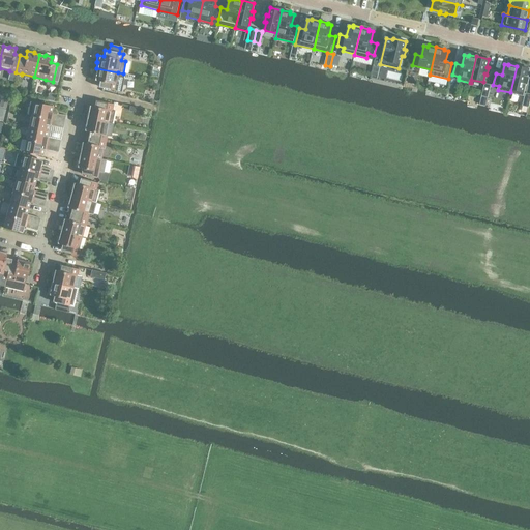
[(529,68),(517,66),(510,92),(523,95),(525,84),(527,84),(529,78),(527,77),(529,68)]
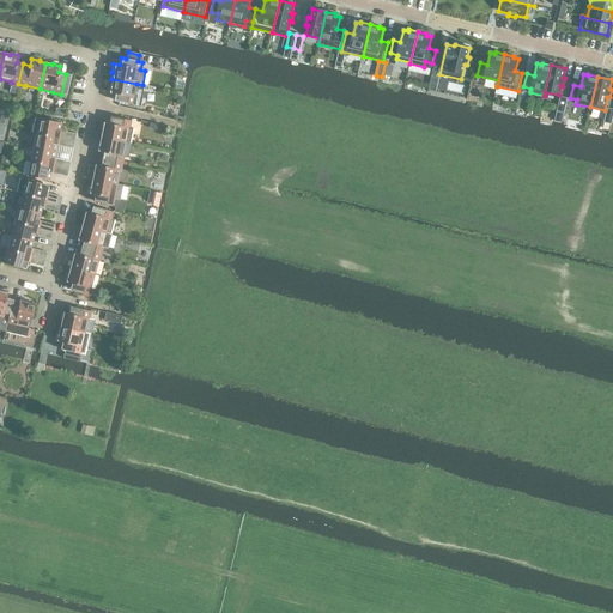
[(141,90),(143,85),(137,84),(111,79),(110,85),(109,85),(107,93),(114,95),(113,102),(139,107),(143,91),(141,90)]
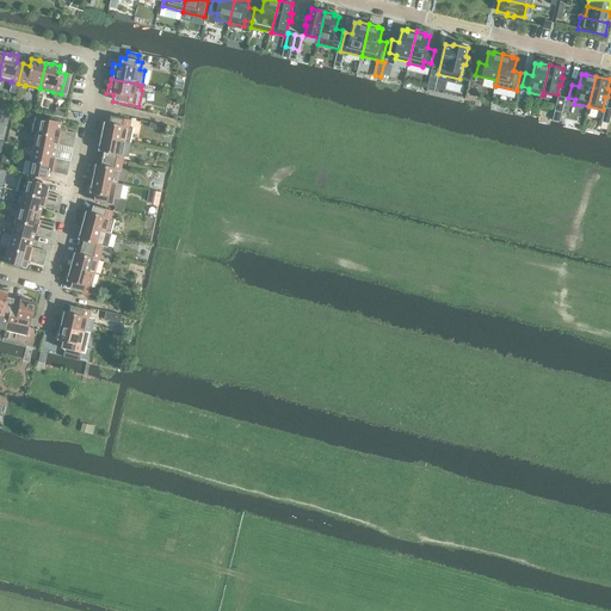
[(566,98),(559,97),(557,98),(559,98),(555,111),(562,112),(566,99),(566,98)]
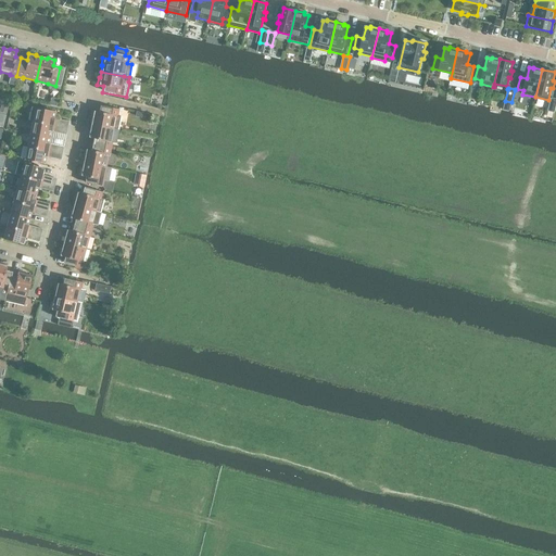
[(118,110),(103,106),(100,105),(98,112),(92,111),(90,118),(91,118),(90,124),(113,129),(118,130),(122,117),(116,116),(118,110)]
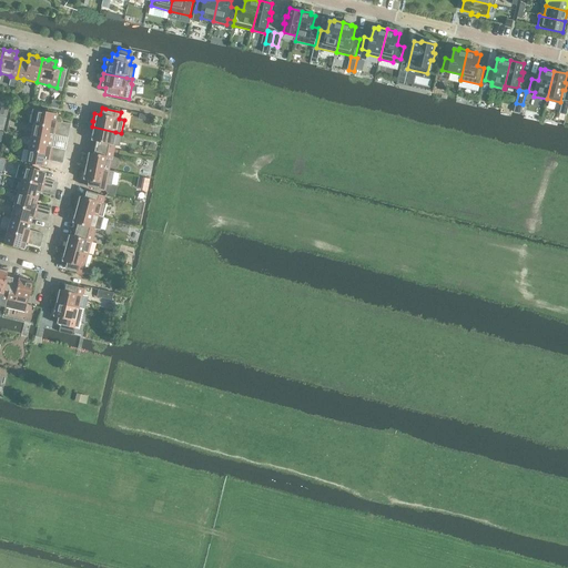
[(57,114),(54,114),(30,109),(28,123),(33,124),(33,123),(69,131),(70,124),(56,121),(57,114)]
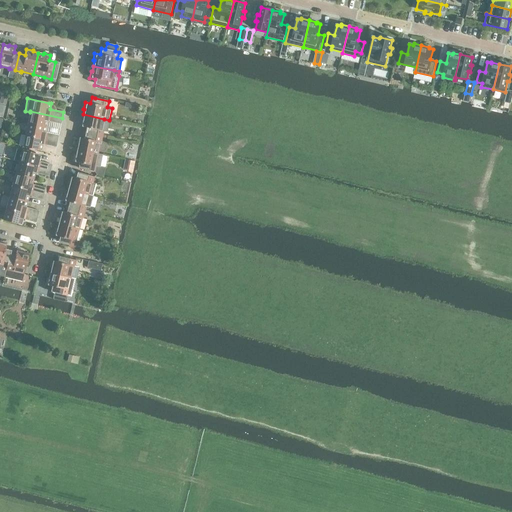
[(46,127),(47,121),(60,124),(62,118),(30,111),(30,112),(27,123),(46,127)]
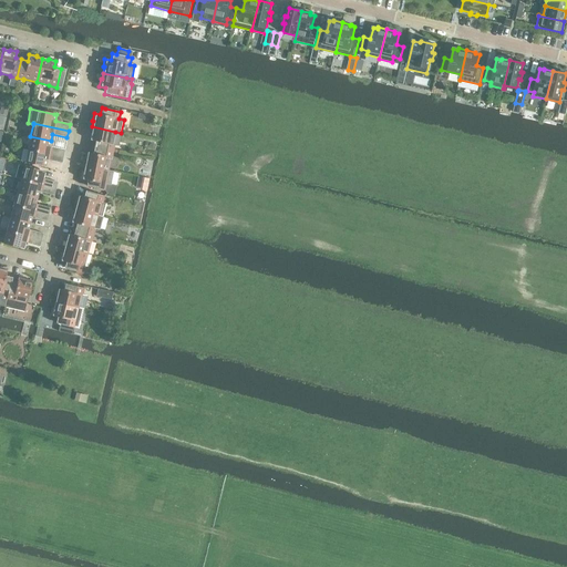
[(113,144),(115,132),(92,126),(91,133),(90,133),(89,140),(94,142),(93,147),(113,152),(114,145),(113,144)]
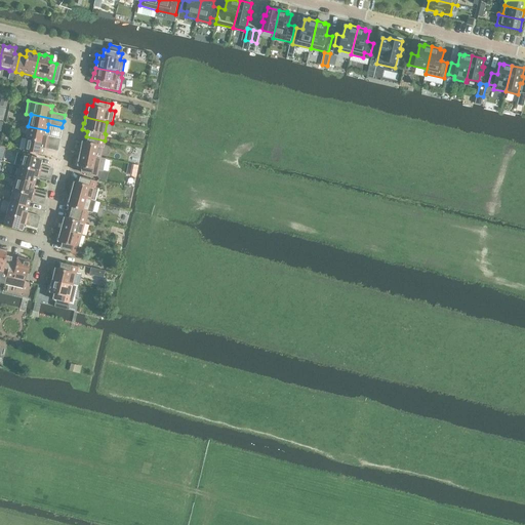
[(59,138),(46,136),(47,130),(28,126),(26,138),(58,145),(59,138)]
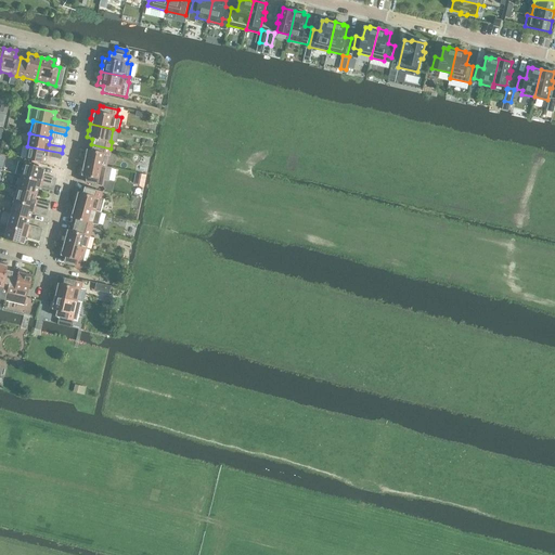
[(108,155),(111,149),(91,144),(90,151),(84,149),(82,156),(84,156),(82,163),(105,167),(108,154),(108,155)]
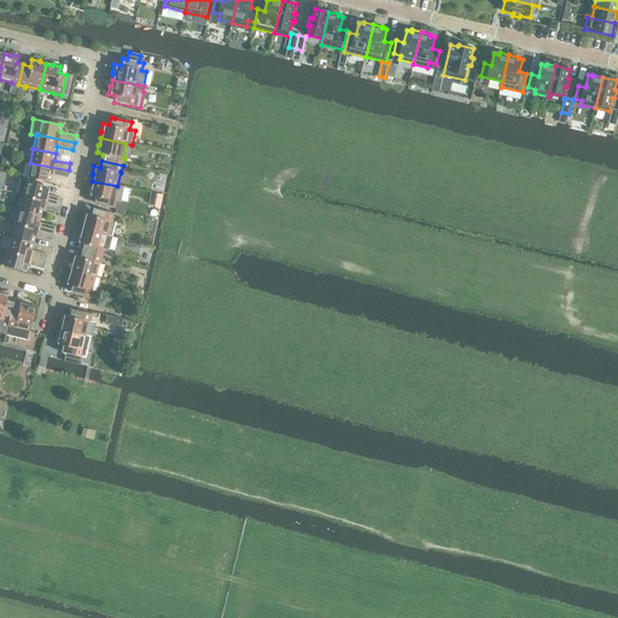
[(50,182),(51,175),(68,178),(69,170),(30,163),(28,178),(50,182)]
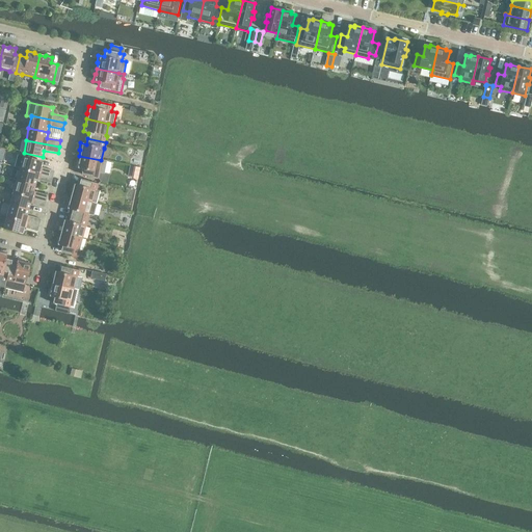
[(54,171),(40,167),(42,161),(17,154),(14,166),(19,168),(52,177),(54,171)]
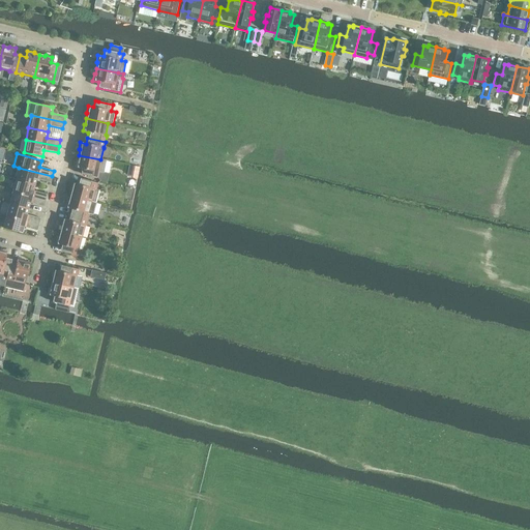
[(100,159),(79,155),(78,160),(77,160),(76,168),(81,169),(80,175),(97,178),(99,172),(104,173),(106,160),(100,159)]
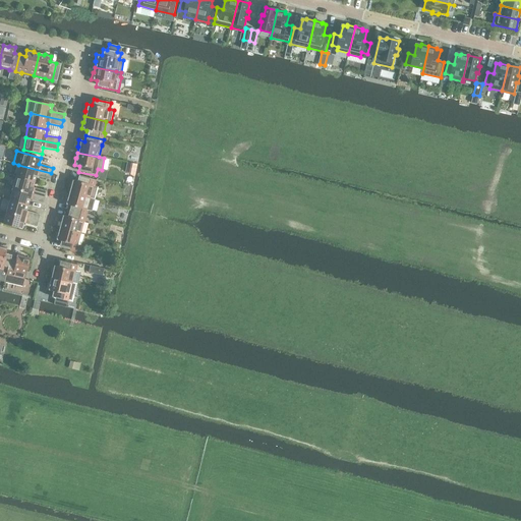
[(127,163),(124,173),(134,175),(136,164),(127,163)]
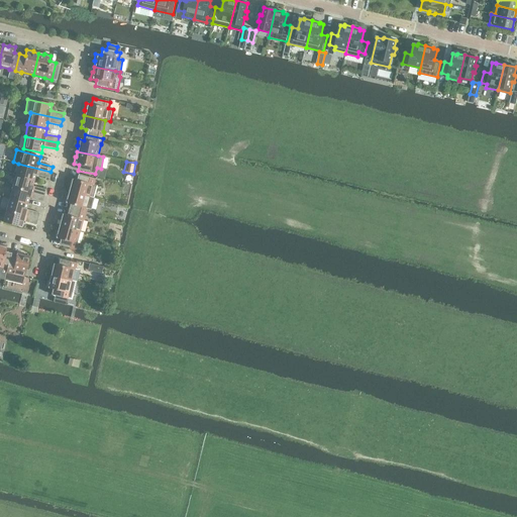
[(34,180),(35,175),(48,178),(50,172),(18,164),(15,175),(34,180)]
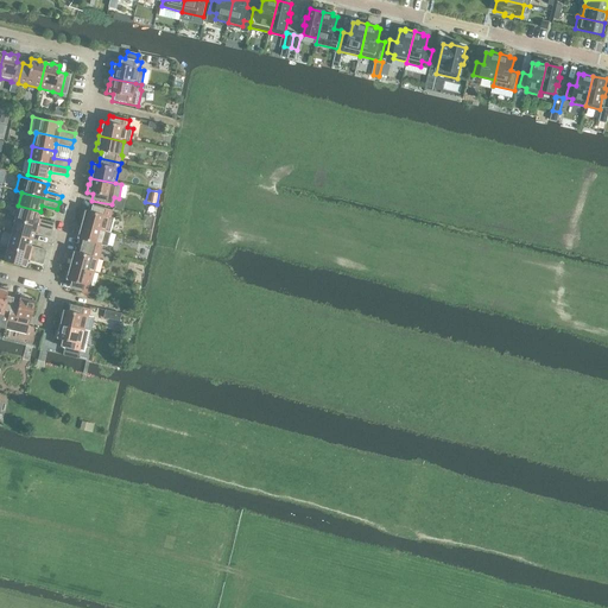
[(112,210),(96,206),(92,204),(89,211),(82,210),(81,217),(82,219),(80,225),(105,230),(105,232),(111,233),(114,219),(109,217),(112,210)]
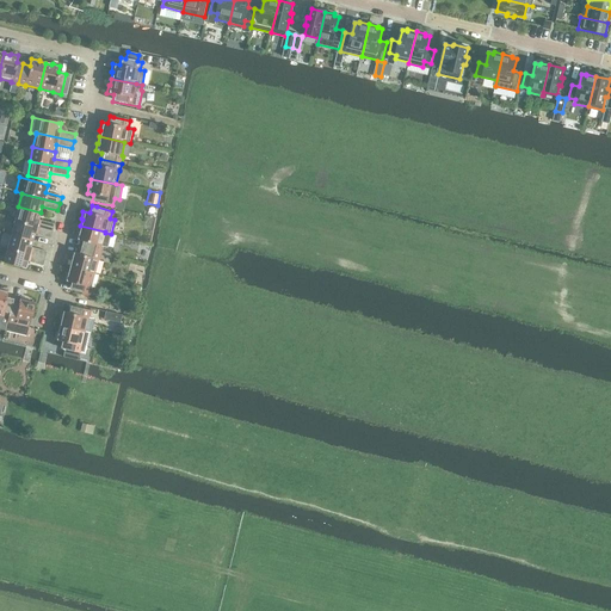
[(54,224),(38,220),(41,213),(18,207),(14,221),(53,232),(54,224)]
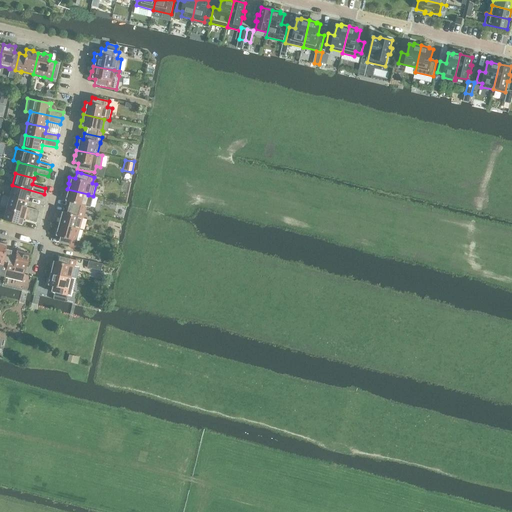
[(42,200),(44,194),(12,185),(9,197),(25,201),(27,202),(29,196),(42,200)]
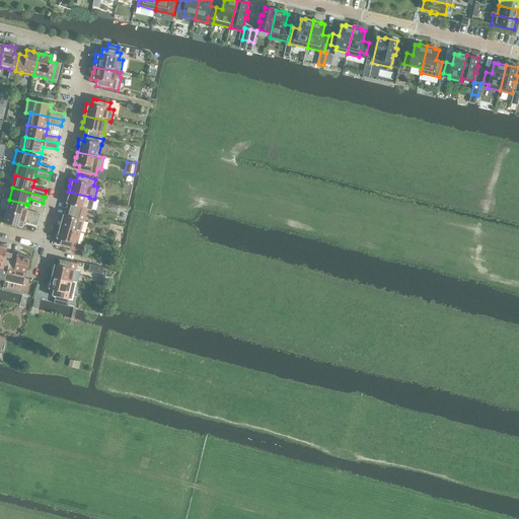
[(89,197),(68,192),(67,197),(66,197),(64,204),(70,205),(68,210),(85,215),(87,209),(86,209),(89,198),(89,197)]
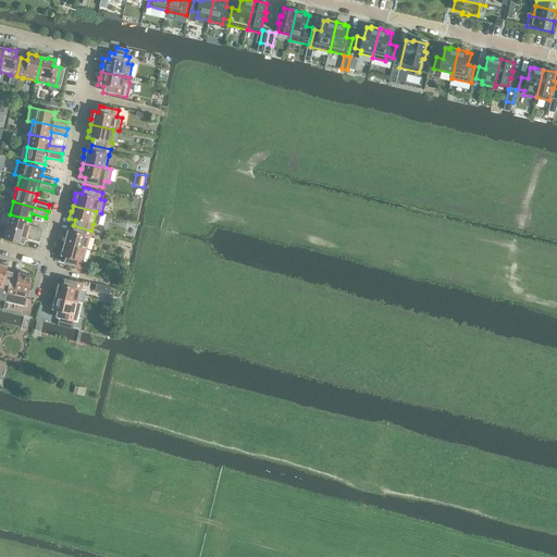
[(28,225),(29,220),(27,219),(10,214),(7,226),(40,236),(42,230),(28,225)]
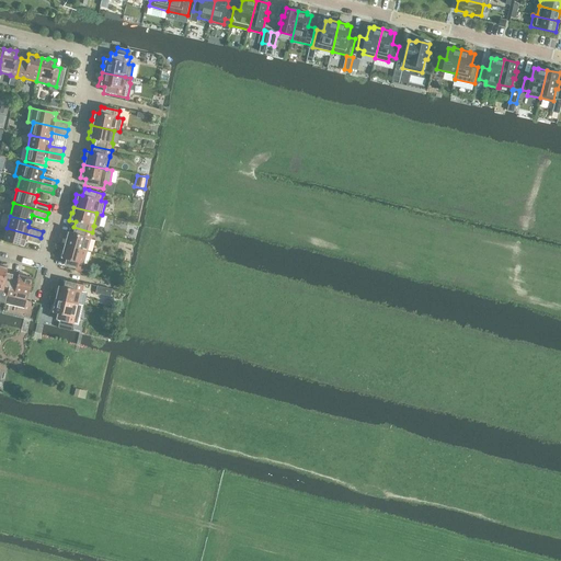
[(90,239),(92,232),(73,227),(72,233),(66,231),(64,239),(65,239),(64,245),(86,251),(90,239)]
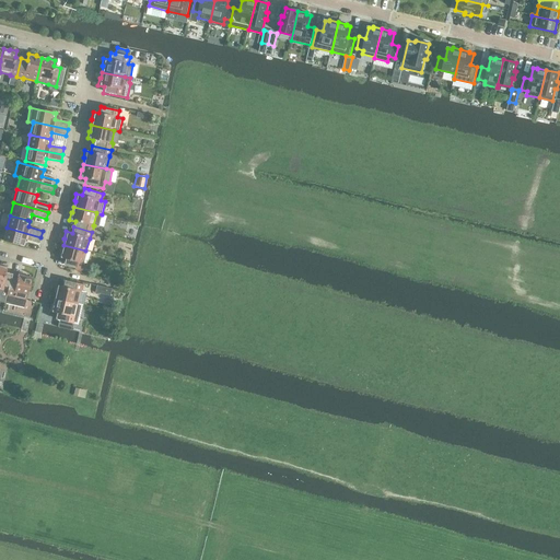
[(23,246),(24,240),(39,244),(41,237),(7,228),(2,241),(23,246)]
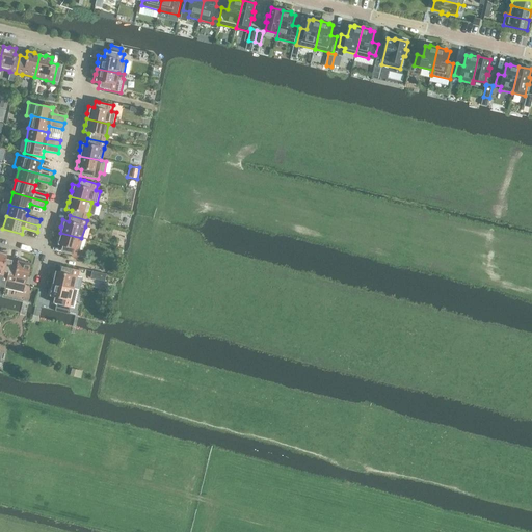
[(81,238),(60,233),(58,238),(57,238),(55,244),(61,246),(59,251),(77,257),(79,250),(78,250),(81,238)]
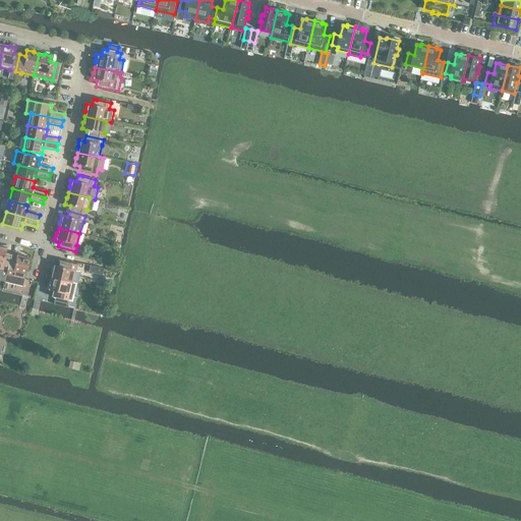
[(9,263),(10,258),(11,254),(5,253),(6,247),(0,245),(0,270),(0,271),(6,272),(8,263),(9,263)]
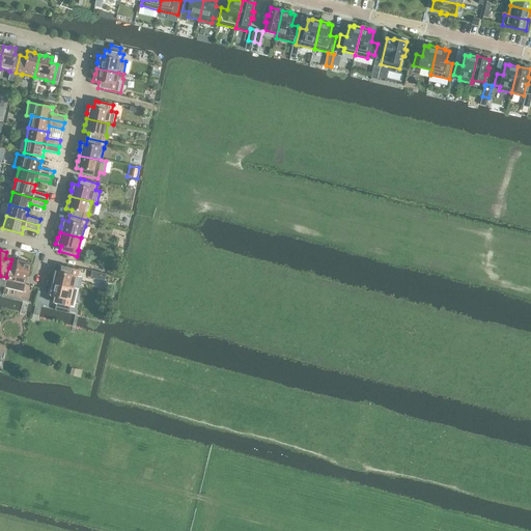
[(17,259),(16,264),(10,263),(9,268),(8,268),(6,277),(3,287),(23,292),(24,285),(29,263),(23,261),(24,260),(17,259)]
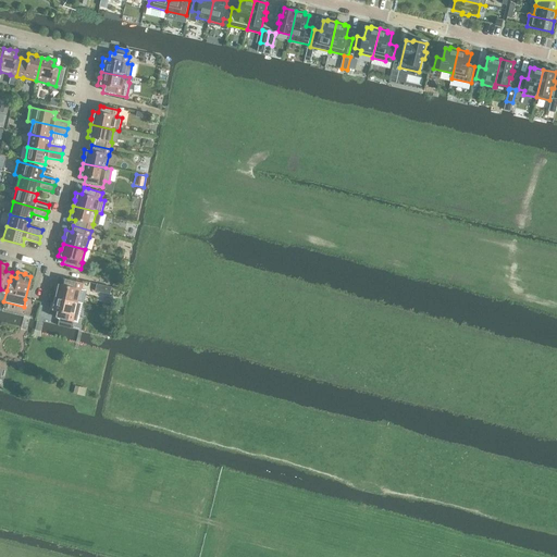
[(82,283),(67,280),(63,279),(62,285),(56,284),(53,291),(56,291),(53,297),(82,304),(85,291),(81,289),(82,283)]
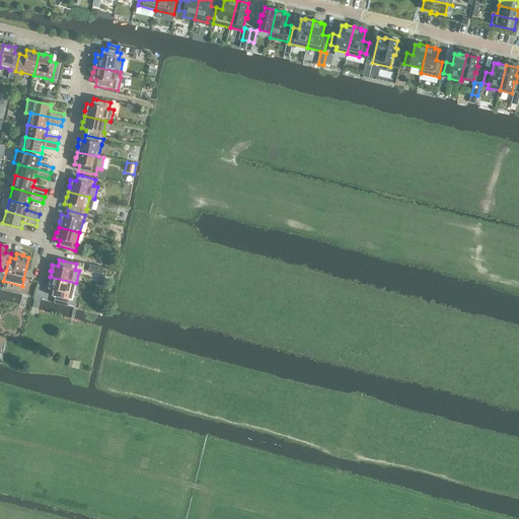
[(89,265),(88,272),(102,275),(103,268),(89,265)]
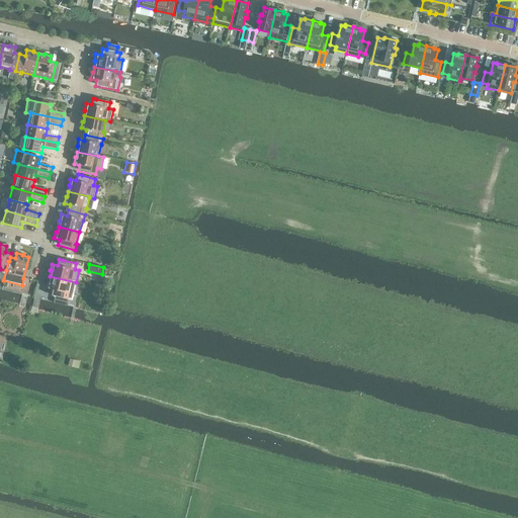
[(76,282),(50,276),(49,281),(48,281),(46,288),(52,289),(51,295),(55,296),(53,303),(66,306),(68,299),(72,300),(76,282)]
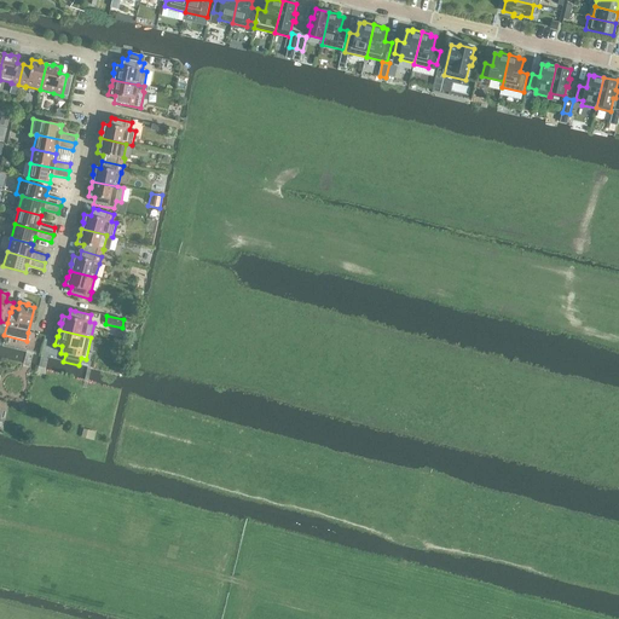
[(84,429),(81,437),(93,440),(96,432),(84,429)]
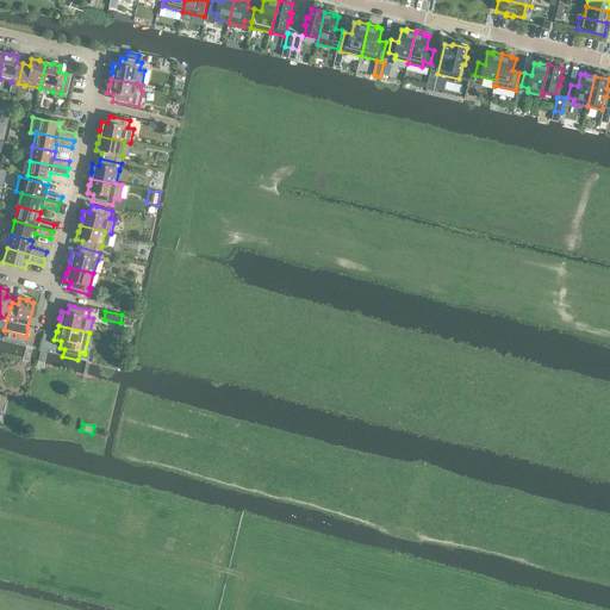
[(120,520),(116,534),(129,537),(132,523),(120,520)]
